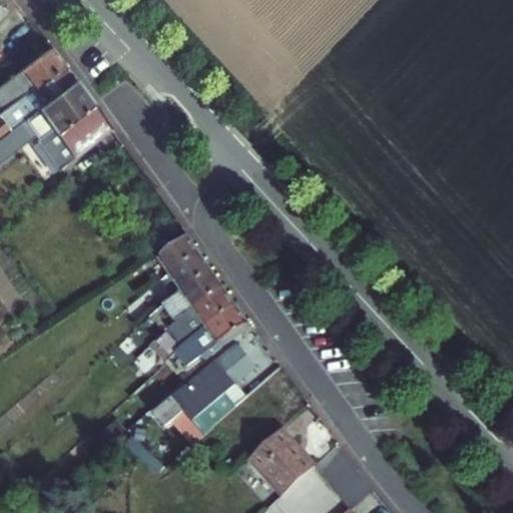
[(0,108),(1,107),(3,110),(63,64),(51,48),(0,86),(0,108)]
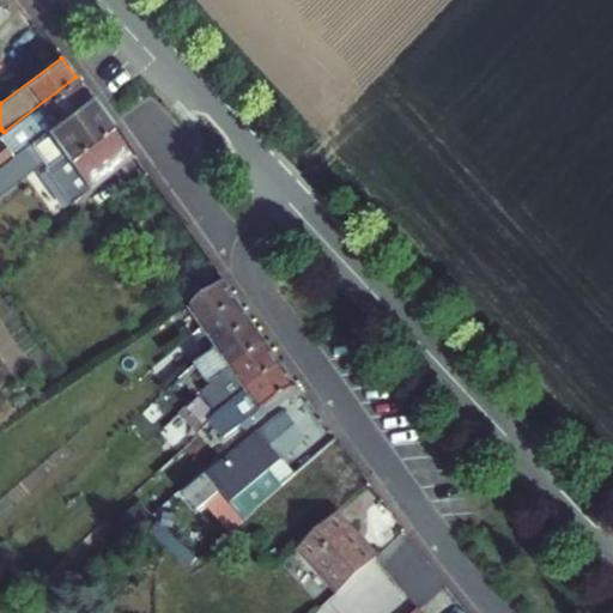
[(0,168),(91,97),(76,77),(4,132),(0,134),(0,168)]
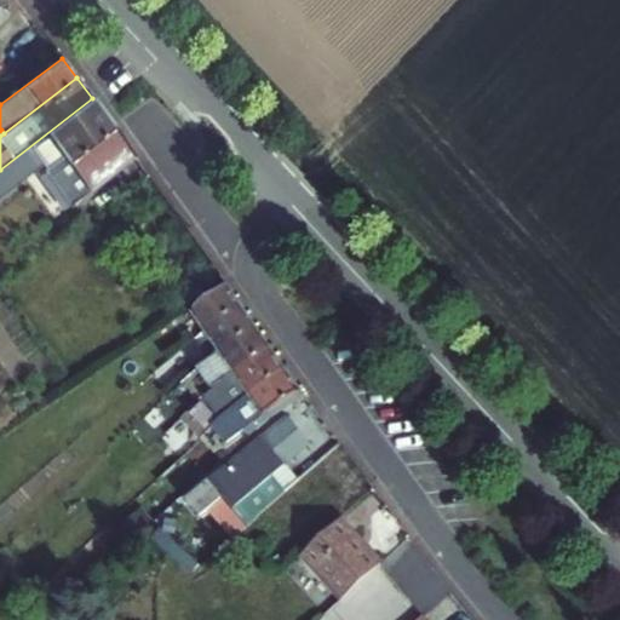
[(92,98),(0,170),(0,195),(41,164),(73,206),(91,193),(136,156),(92,98)]
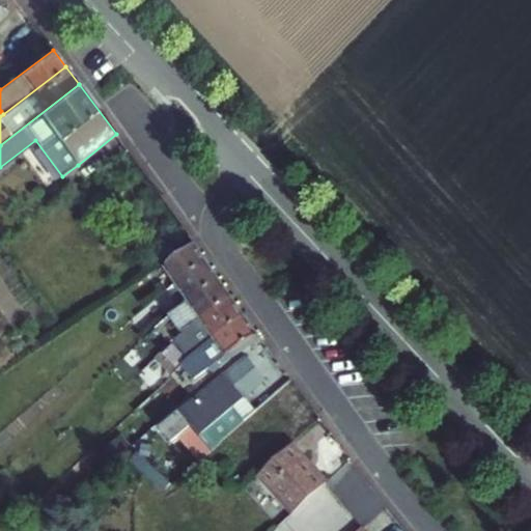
[(195,243),(164,263),(177,283),(208,261),(195,243)]
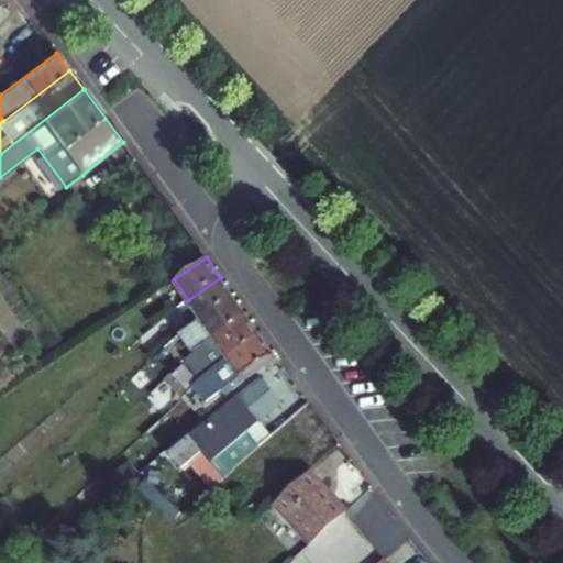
[(221,277),(188,300),(201,319),(234,296),(221,277)]
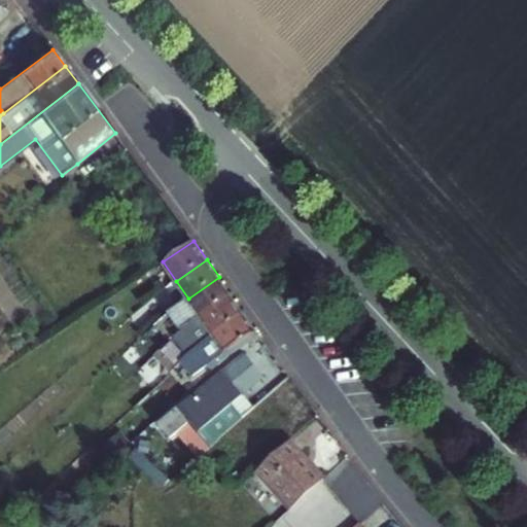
[(219,277),(188,299),(171,312),(183,330),(201,317),(232,295),(219,277)]
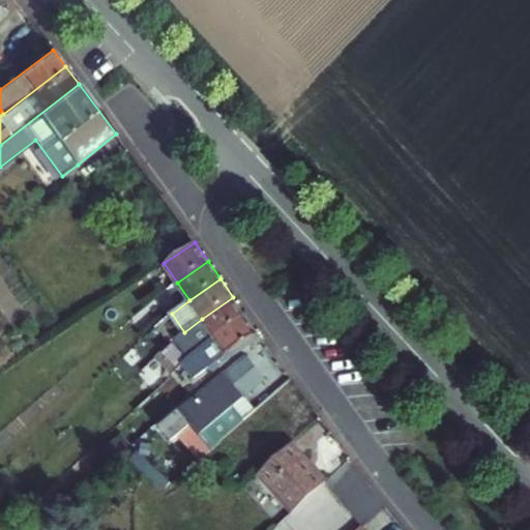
[(190,357),(206,343),(245,315),(233,297),(202,319),(184,332),(177,339),(190,357)]
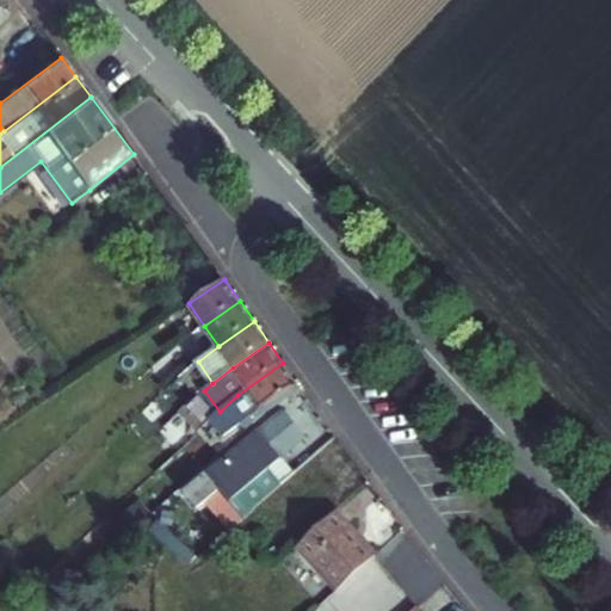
[(283,363),(238,395),(220,412),(208,424),(222,442),(227,437),(232,443),(261,417),(259,413),(297,384),(283,363)]
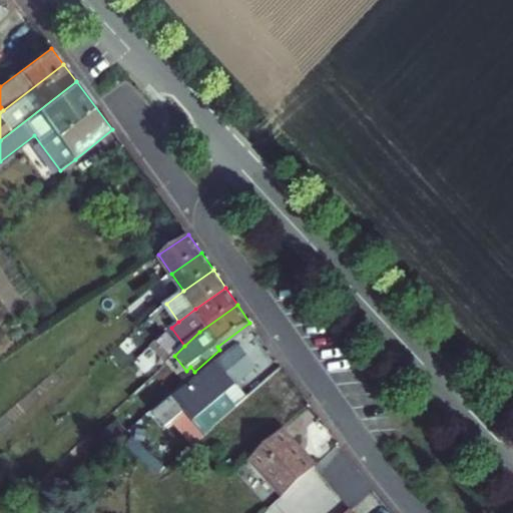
[(255,369),(235,346),(217,362),(216,361),(154,414),(167,428),(174,422),(194,446),(205,436),(204,436),(211,429),(210,428),(246,397),(236,385),(255,369)]
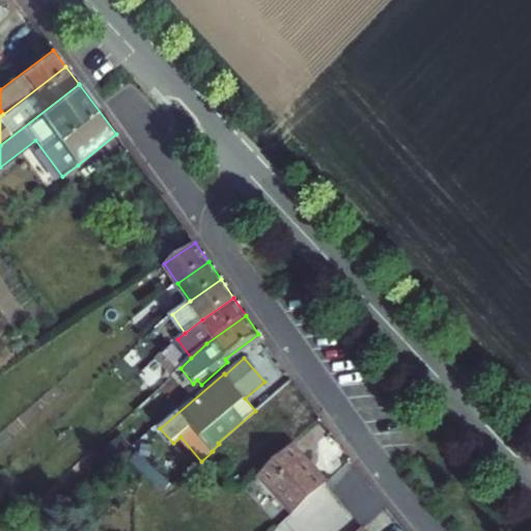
[(256,469),(301,432),(283,411),(278,406),(222,452),(233,465),(235,463),(239,467),(248,458),(256,469)]
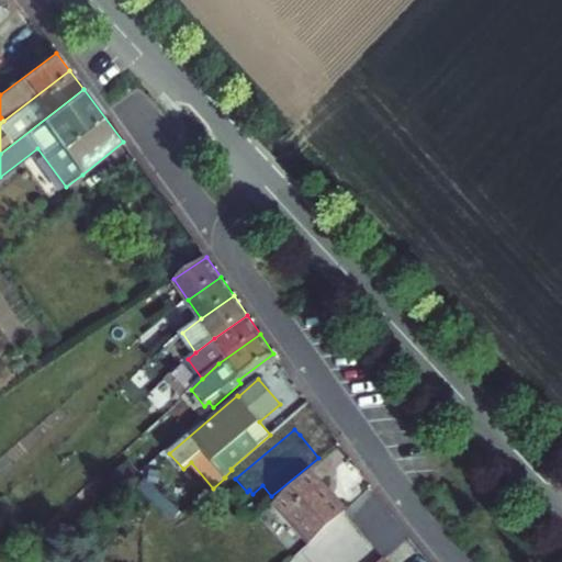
[(139,472),(128,460),(92,493),(103,505),(139,472)]
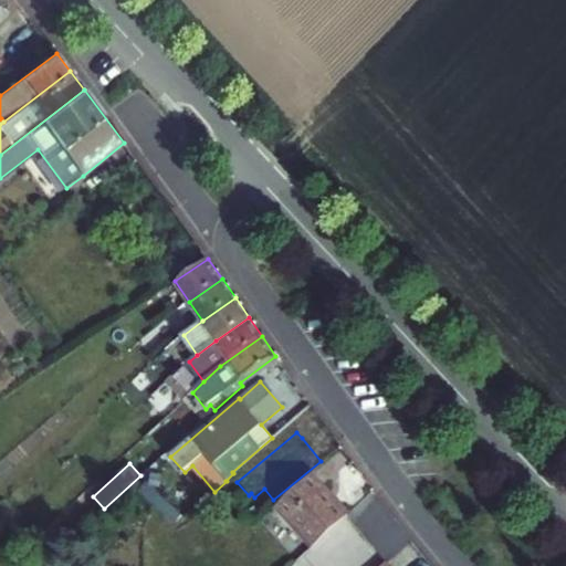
[(314,546),(348,515),(311,474),(276,506),(314,546)]
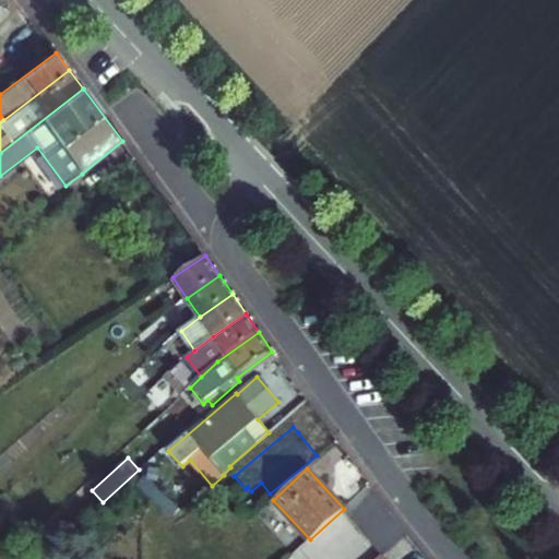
[(180,508),(146,476),(138,485),(173,516),(180,508)]
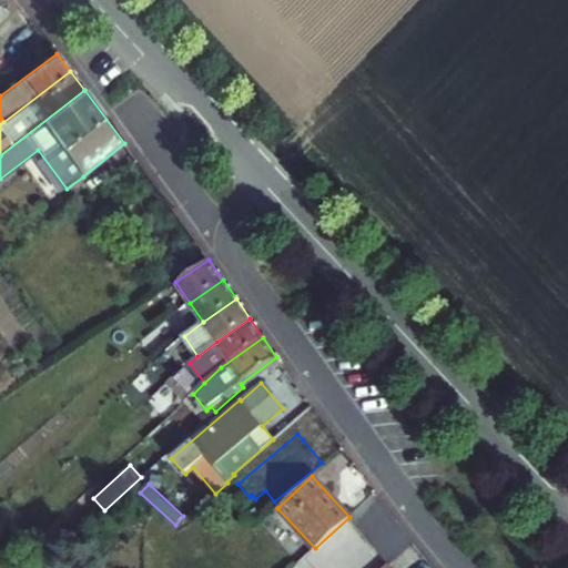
[(261,515),(255,508),(250,513),(255,519),(261,515)]
